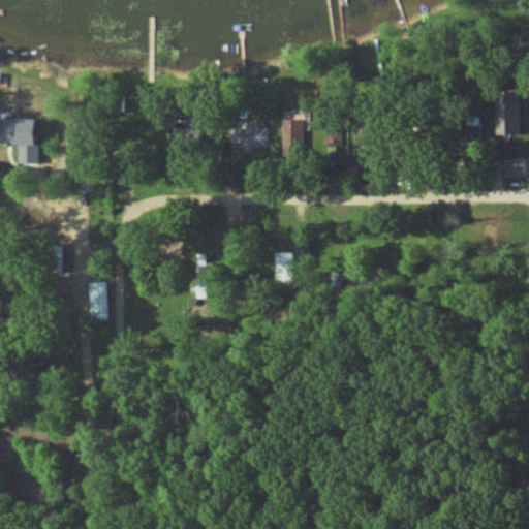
[(524,133),(524,114),(519,114),(519,90),(500,90),(500,132),(524,133)]
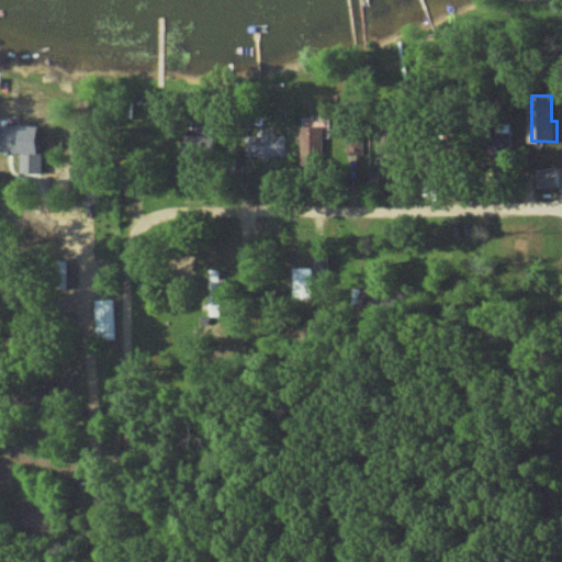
[(46,172),(46,153),(54,153),(54,125),(15,125),(15,136),(4,136),(4,154),(24,154),(24,172),(46,172)]
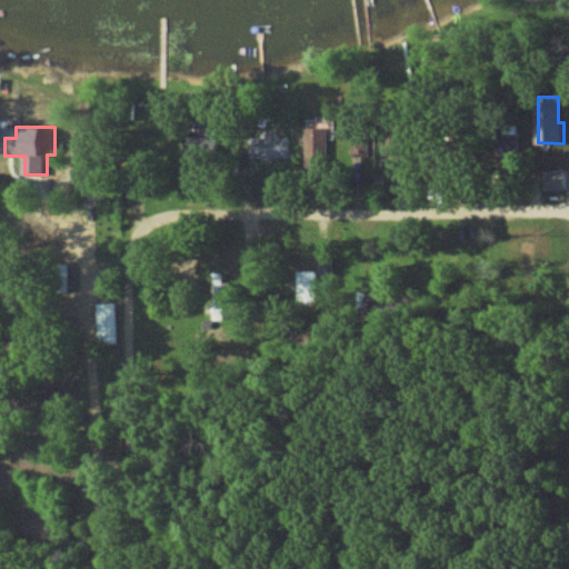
[(303,142),(303,169),(328,169),(327,127),(305,128),(305,133),(297,133),(297,142),(303,142)]
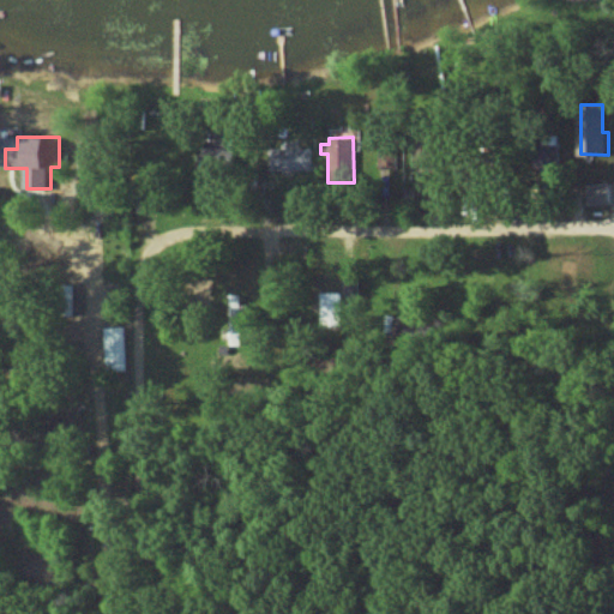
[(312,170),(312,148),(271,149),(271,172),(312,170)]
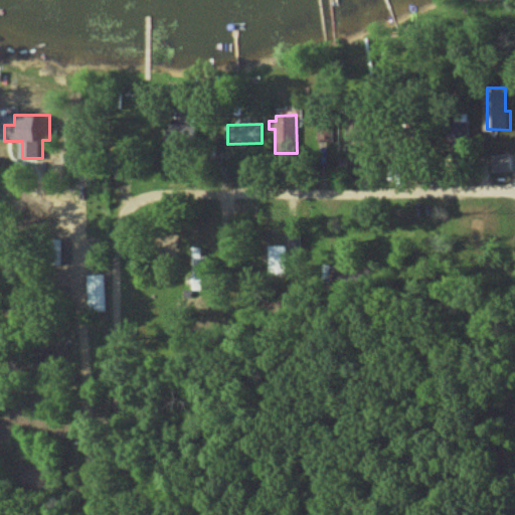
[(332,141),(332,124),(316,124),(316,141),(332,141)]
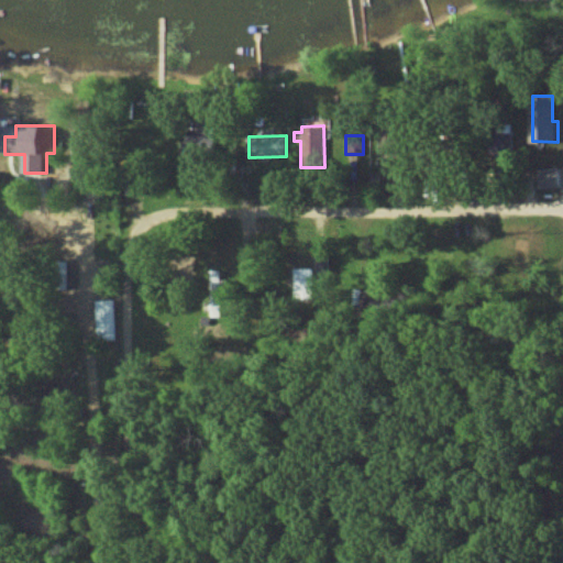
[(311,298),(309,268),(290,269),(291,299),(311,298)]
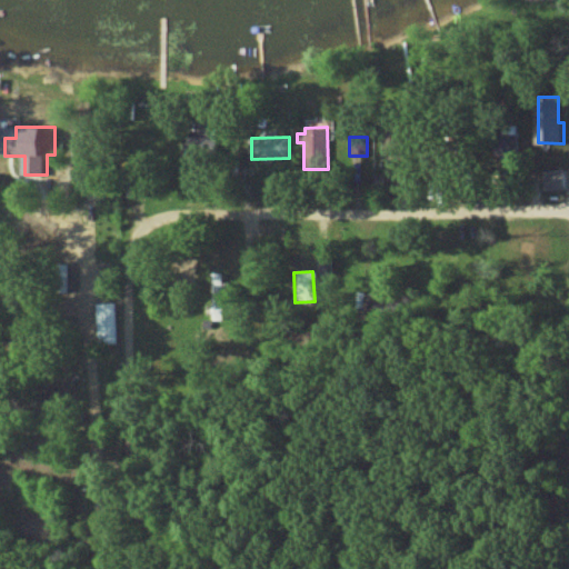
[(96,303),(97,330),(117,330),(116,302),(96,303)]
